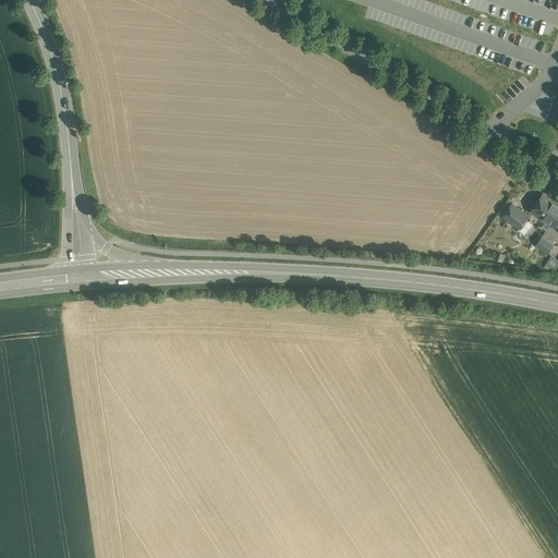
[(557,205),(543,195),(531,211),(553,226),(557,218),(557,205)]
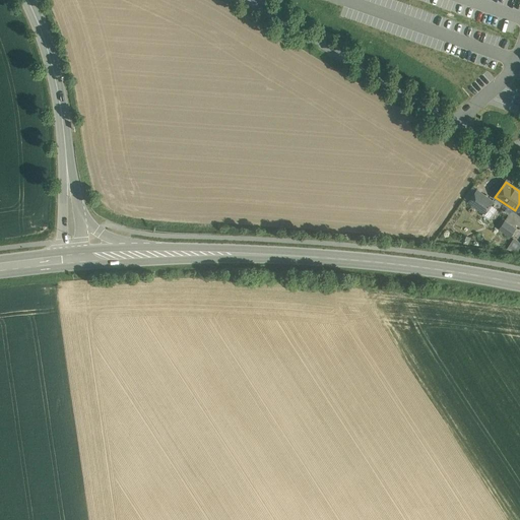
[(493,201),(477,190),(469,202),(483,212),(484,212),(490,204),(493,201)]
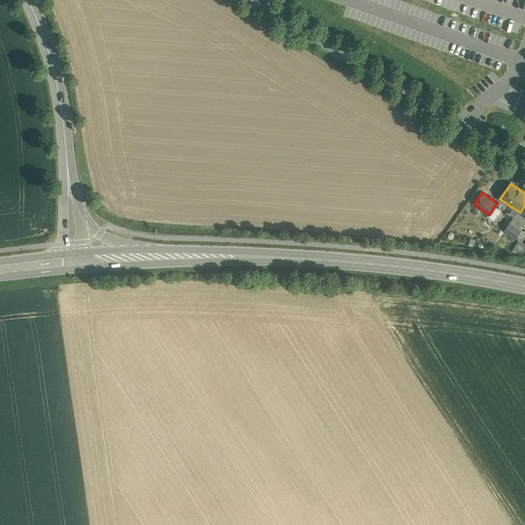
[(501,211),(494,206),(489,214),(488,214),(487,216),(494,221),(501,211)]
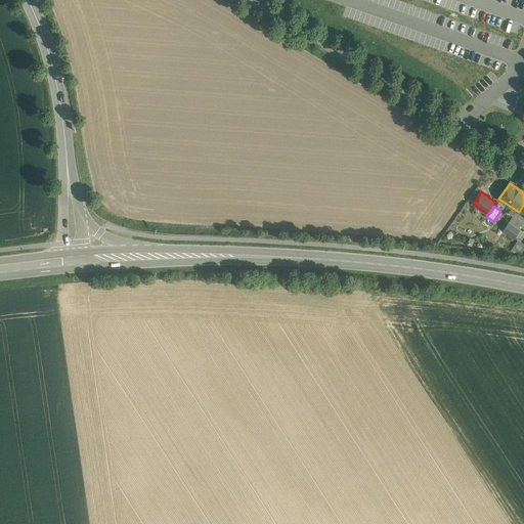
[(520,230),(509,222),(503,230),(515,238),(520,230)]
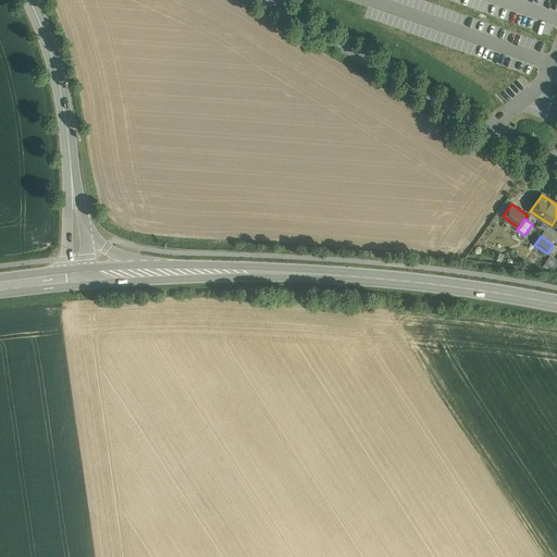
[(543,264),(555,271),(556,267),(556,258),(549,254),(543,264)]
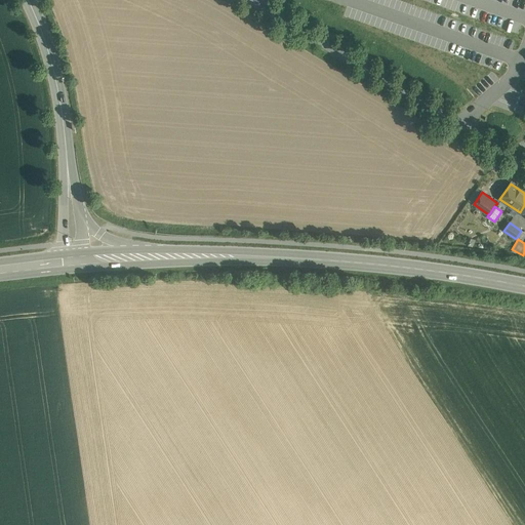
All buildings are outlined.
